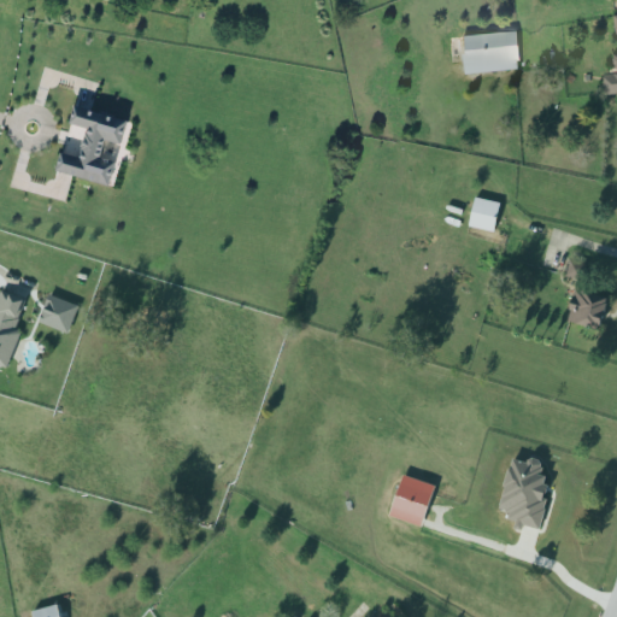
[(612,12),(616,11),(616,93),(607,95),(606,88),(605,88),(604,83),(605,82),(605,75),(616,74),(616,65),(613,65),(613,60),(612,59),(611,54),(612,53),(612,51),(616,50),(616,35),(615,35),(612,12)]
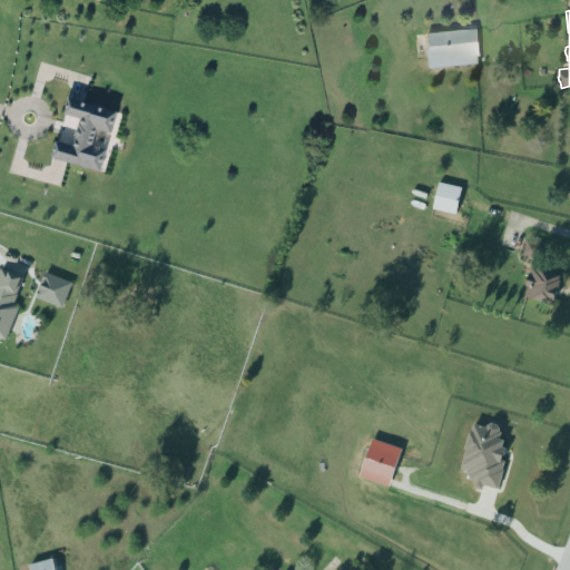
[(430,68),(479,65),(477,27),(428,29),(430,68)]
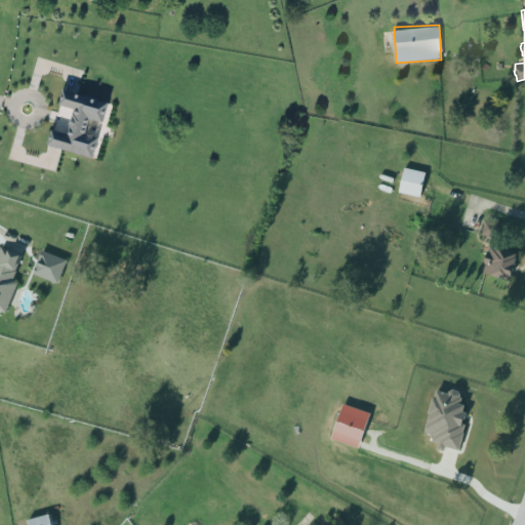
[(108,99),(62,87),(57,103),(73,107),(66,132),(50,128),(46,143),(92,155),(97,135),(84,132),(88,116),(103,120),(108,99)]
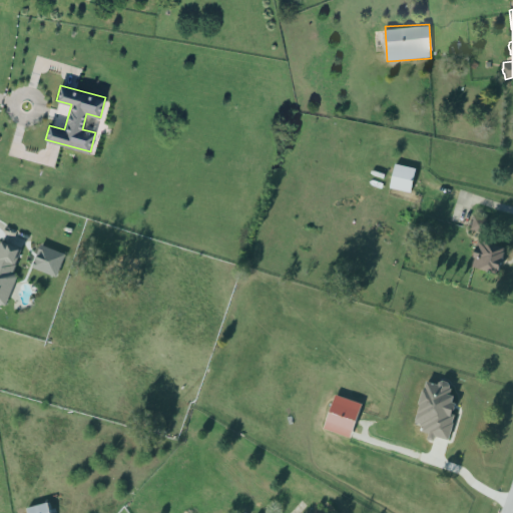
[(391,188),(412,193),(417,169),(396,164),(391,188)]
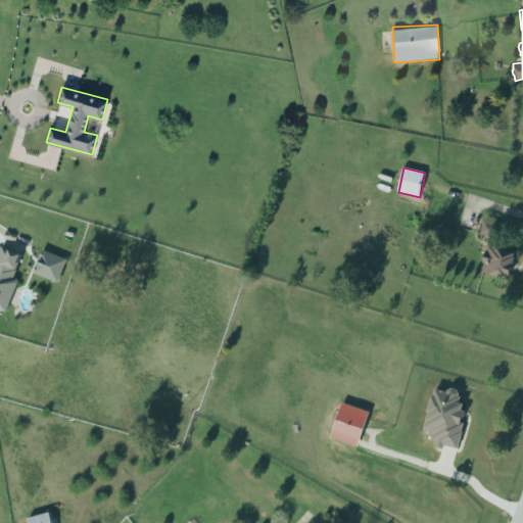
[(495,240),(501,225),(485,220),(480,235),(495,240)]
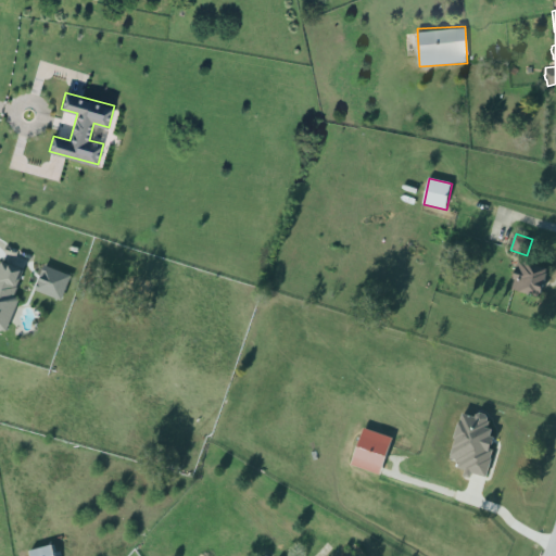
[(510,289),(540,298),(550,268),(520,260),(510,289)]
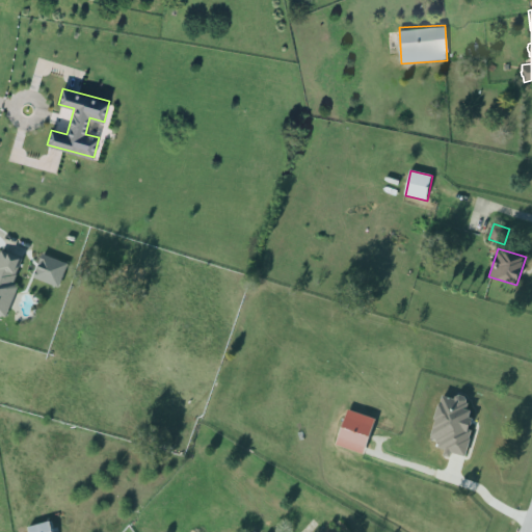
[(24,259),(0,250),(0,315),(7,318),(19,286),(15,284),(24,259)]
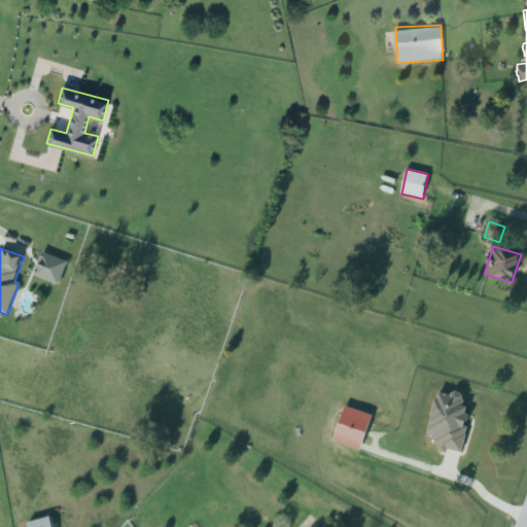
[(60,285),(69,262),(43,252),(34,275),(60,285)]
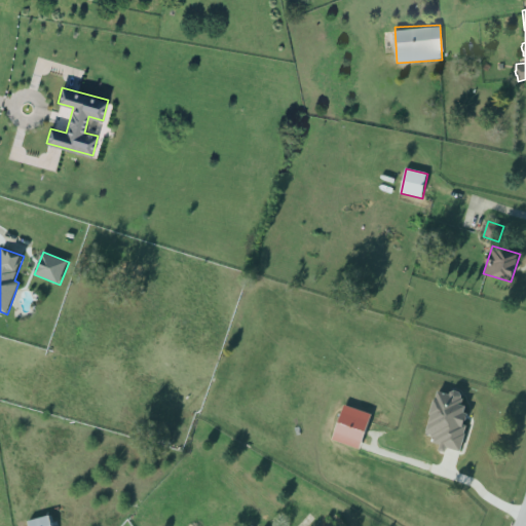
[(459,453),(471,408),(461,405),(463,396),(438,389),(426,435),(436,438),(435,444),(442,446),(441,448),(459,453)]
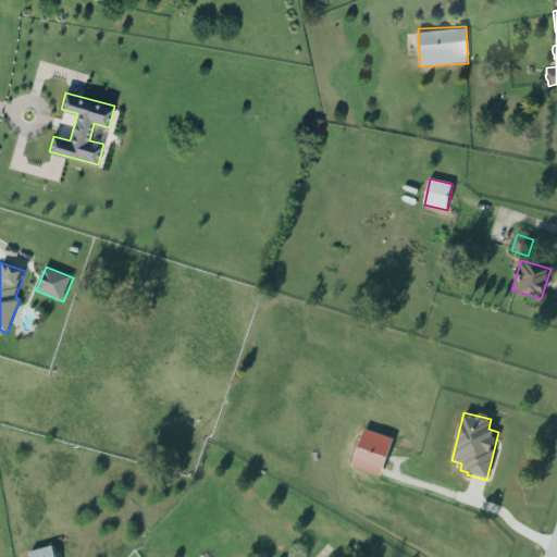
[(354,467),(382,475),(394,438),(364,429),(354,467)]
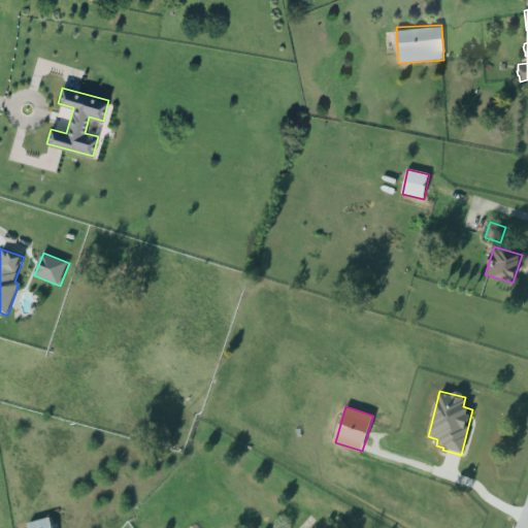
[(30,522),(30,527),(53,527),(52,519),(30,522)]
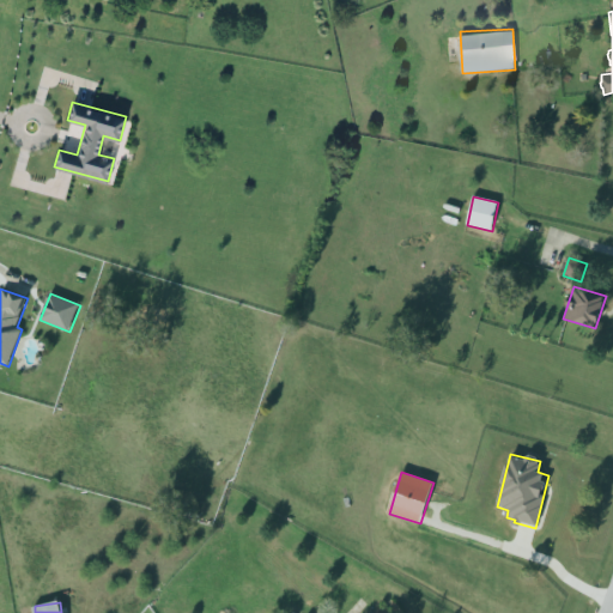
All buildings are outlined.
